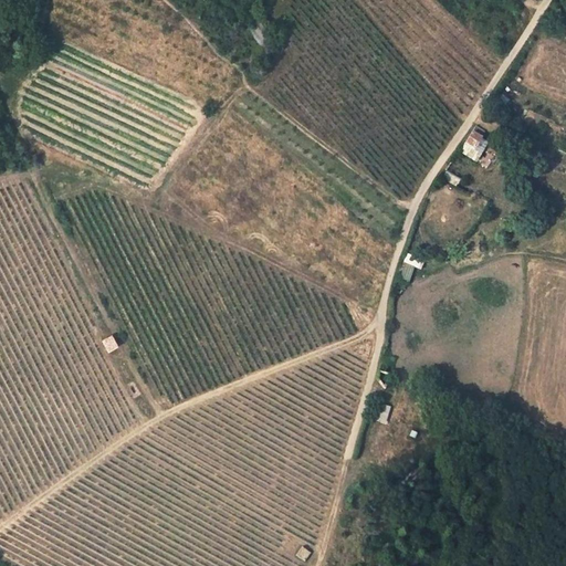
[(276,55),(265,44),(258,54),(261,59),(268,65),(276,55)]
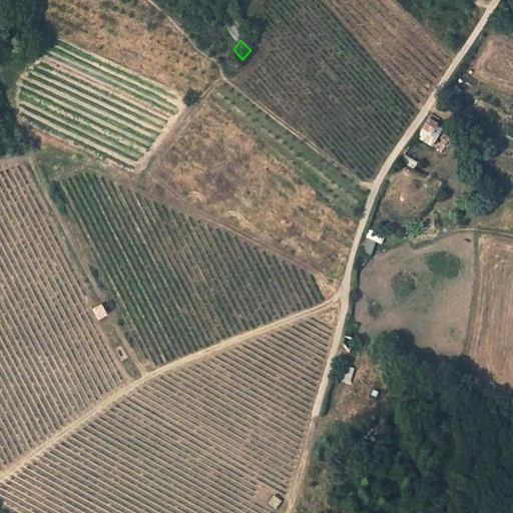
[(423,143),(431,134),(421,126),(414,137),(423,143)]
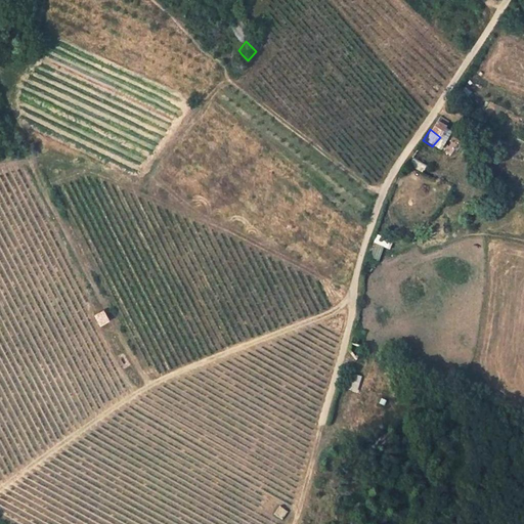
[(95,315),(99,325),(107,321),(102,311),(95,315)]
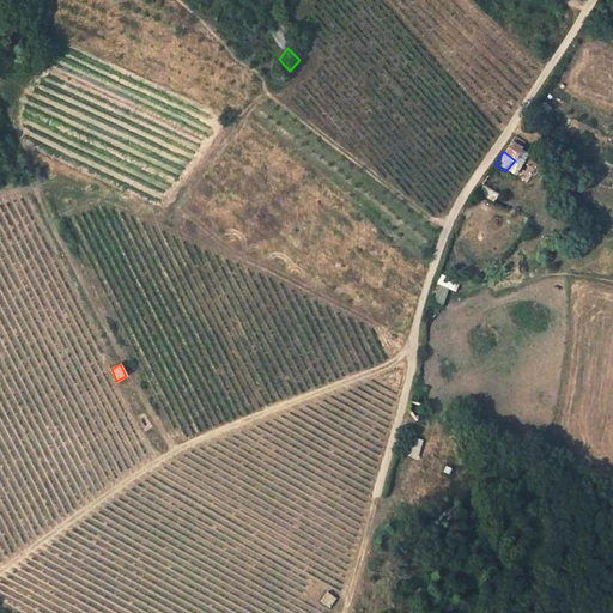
[(412,425),(416,412),(404,408),(400,422),(412,425)]
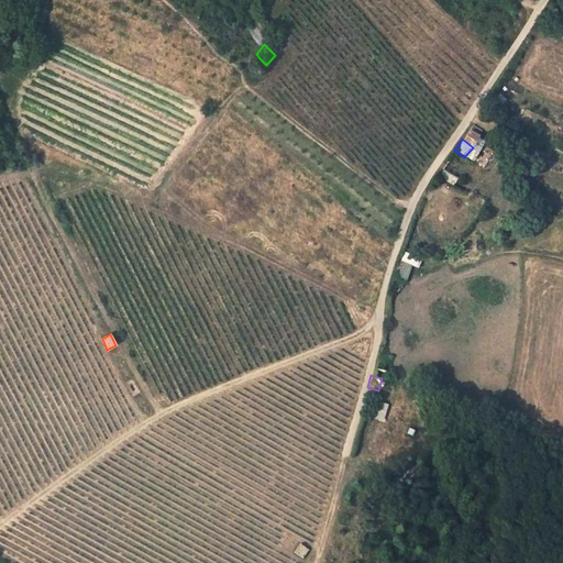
[(377,401),(373,418),(381,421),(386,404),(377,401)]
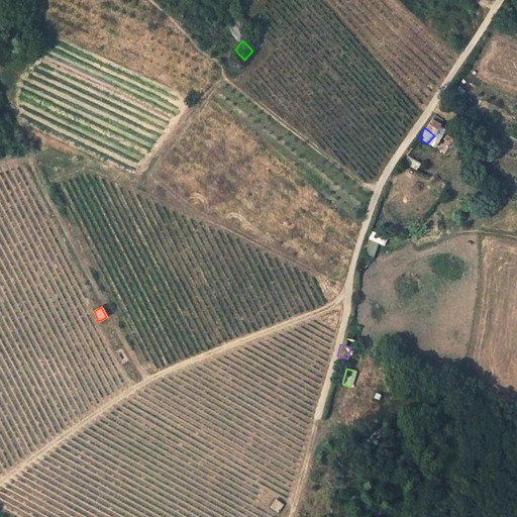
[(262,514),(267,516),(270,516),(276,508),(269,503),(262,514)]
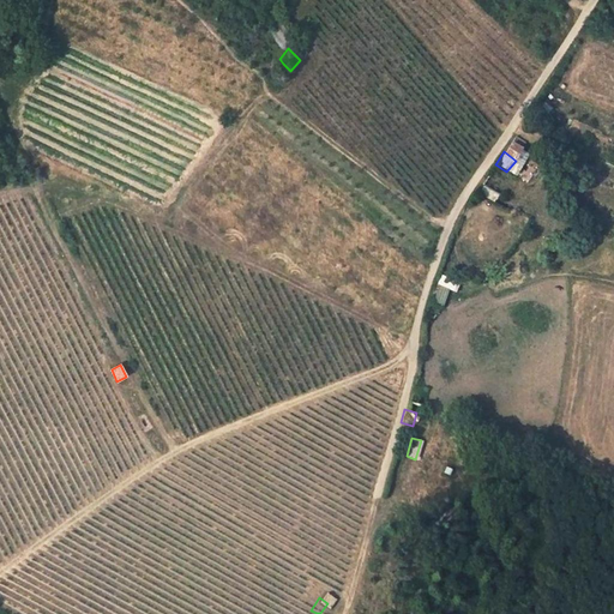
All buildings are outlined.
